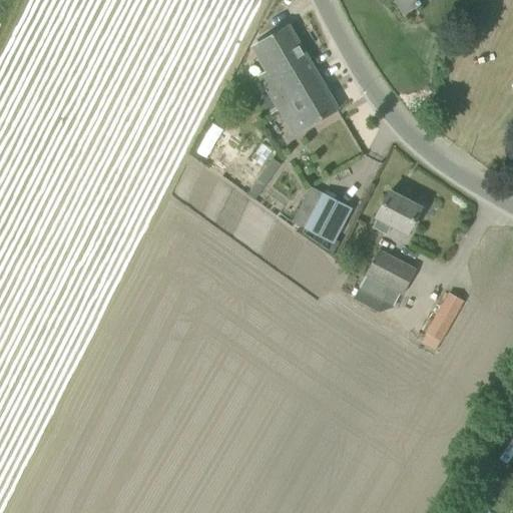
[(396,0),(404,13),(427,0),(396,0)]
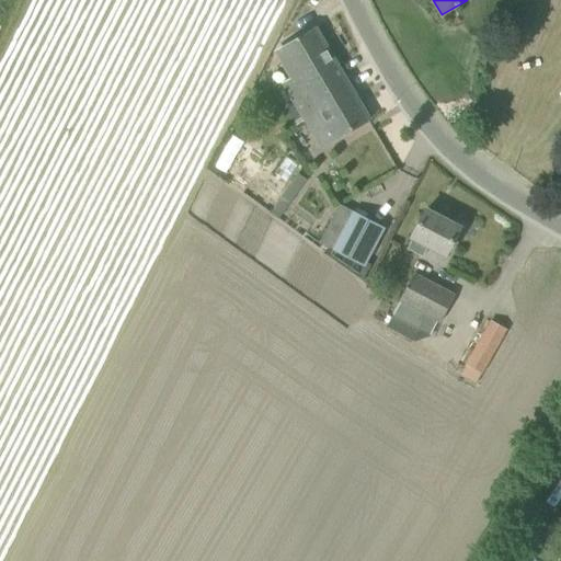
[(311,99),(345,79),(315,29),(288,45),(304,70),(281,83),(298,113),(315,103),(311,99)]
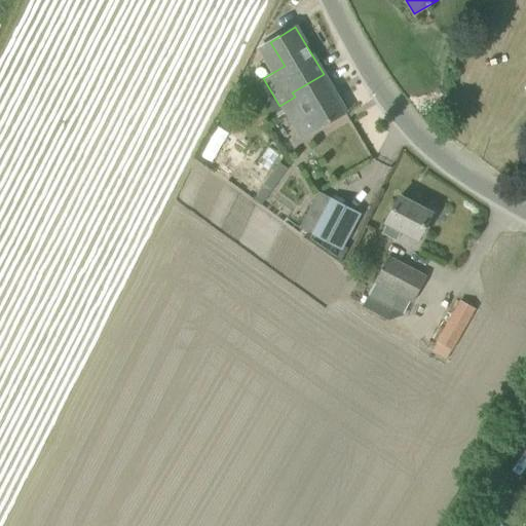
[(346,112),(332,88),(324,74),(292,92),(295,97),(279,106),(286,115),(290,113),(299,127),(306,123),(311,133),(346,112)]
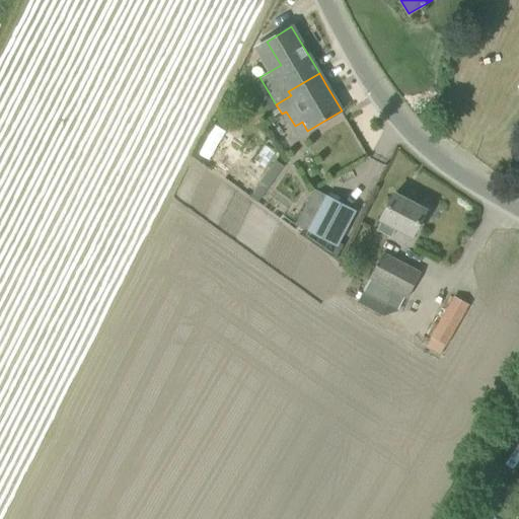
[(219,124),(202,146),(230,167),(246,145),(219,124)]
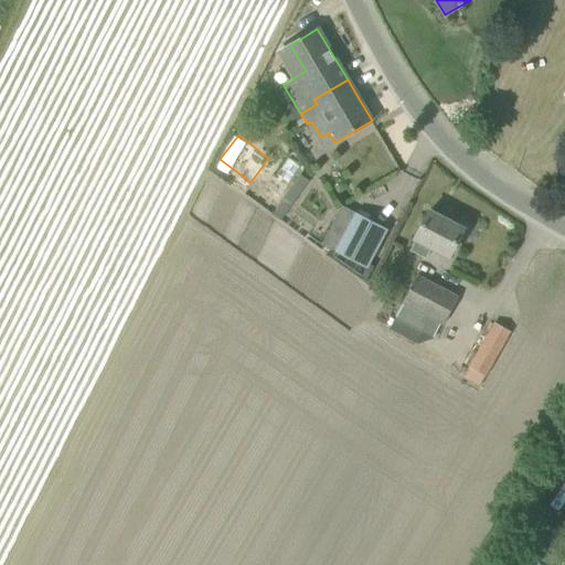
[(387,228),(354,211),(332,252),(366,269),(387,228)]
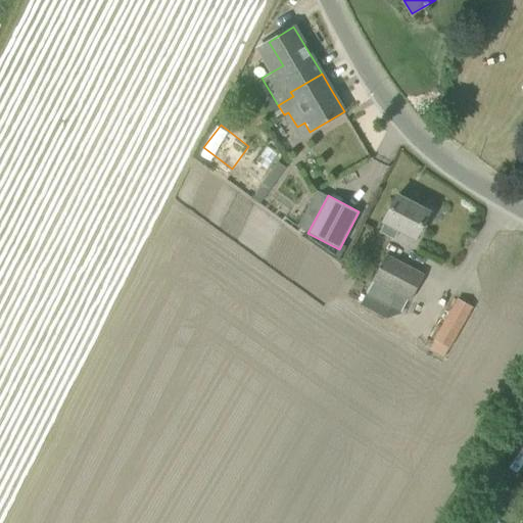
[(415,238),(429,211),(397,195),(384,222),(385,222),(379,232),(394,239),(399,230),(415,238)]
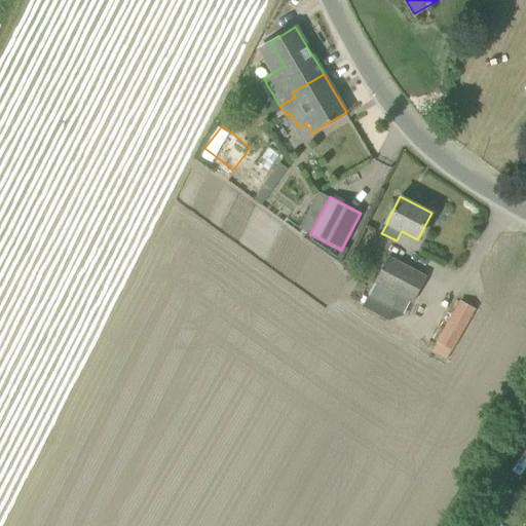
[(426,276),(388,256),(374,283),(413,302),(426,276)]
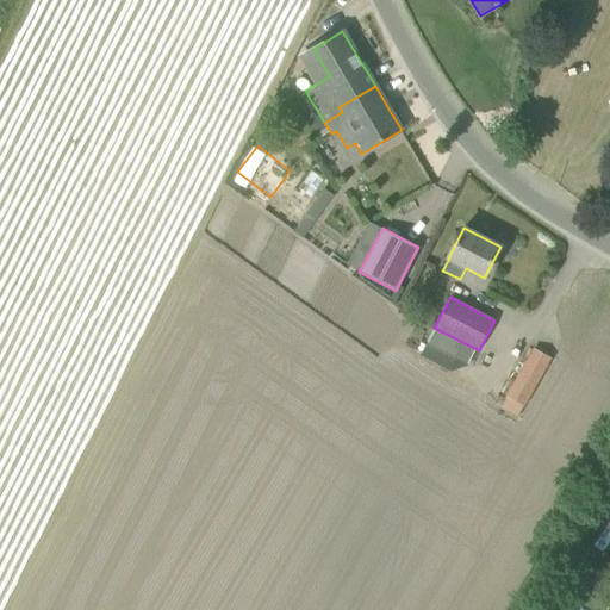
[(534,349),(506,397),(524,408),(552,360),(534,349)]
